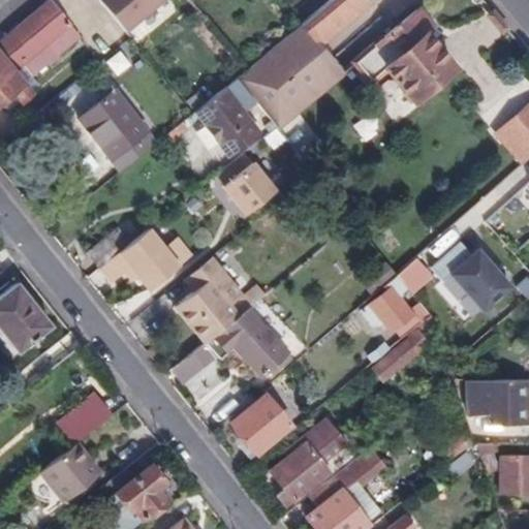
[(32,91),(23,82),(13,70),(69,23),(51,0),(0,41),(0,99),(10,92),(20,101),(32,91)]
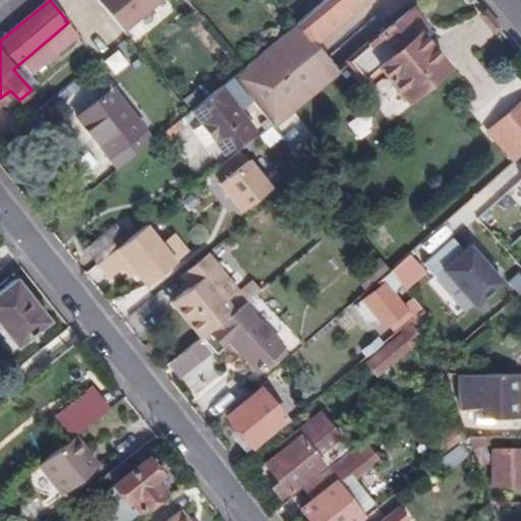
[(97,0),(119,26),(151,0),(97,0)]
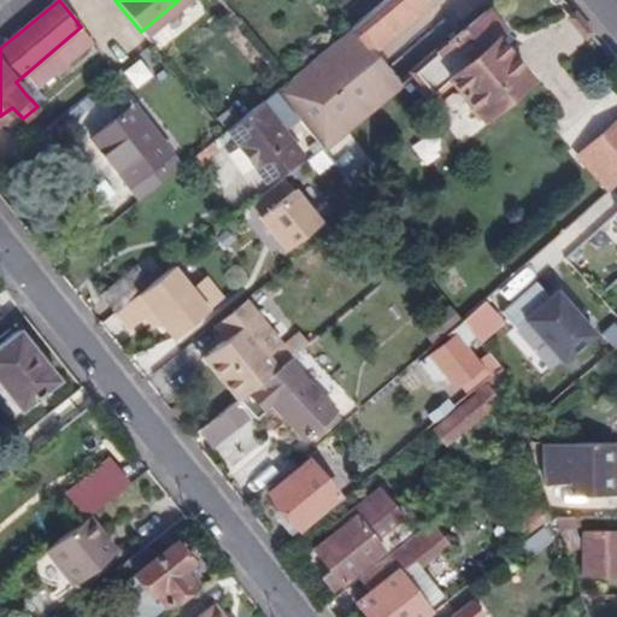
[(381,0),(352,24),(287,77),(275,87),(293,109),(310,129),(322,144),(323,146),(399,83),(385,66),(370,48),(428,0),(381,0)]
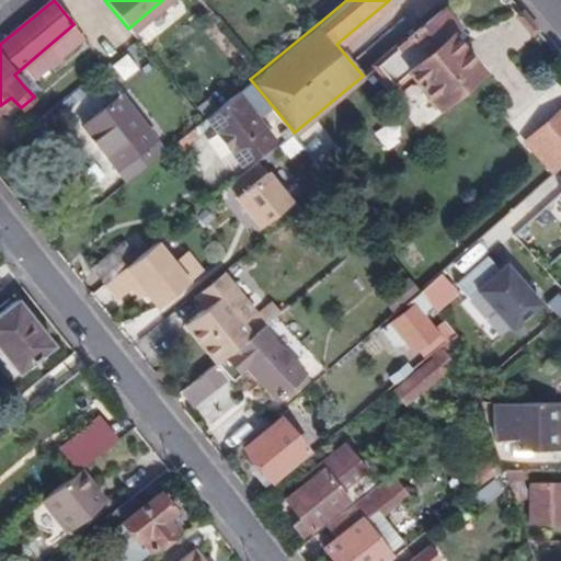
[(460,26),(446,8),(378,65),(393,82),(408,70),(438,109),(481,71),(450,34),(460,26)]
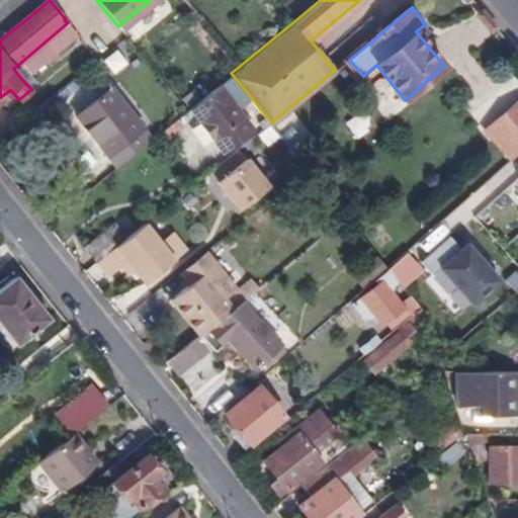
[(13,69),(22,80),(77,34),(68,22),(13,69)]
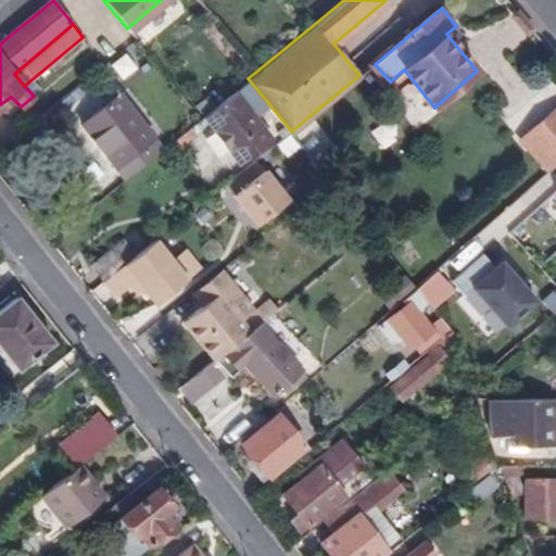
[(125,52),(109,64),(121,79),(137,67),(125,52)]
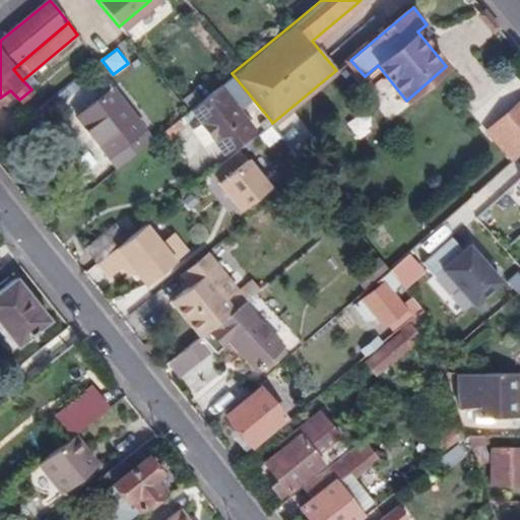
[(247,91),(232,73),(198,102),(209,115),(202,120),(215,136),(221,131),(232,144),(252,128),(231,105),(247,91)]
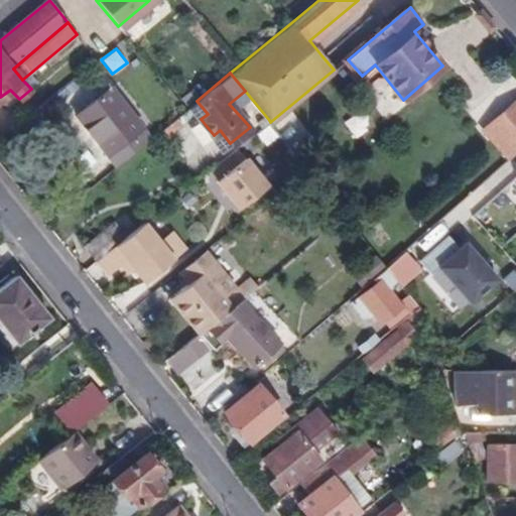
[(75,116),(117,166),(151,138),(110,88),(75,116)]
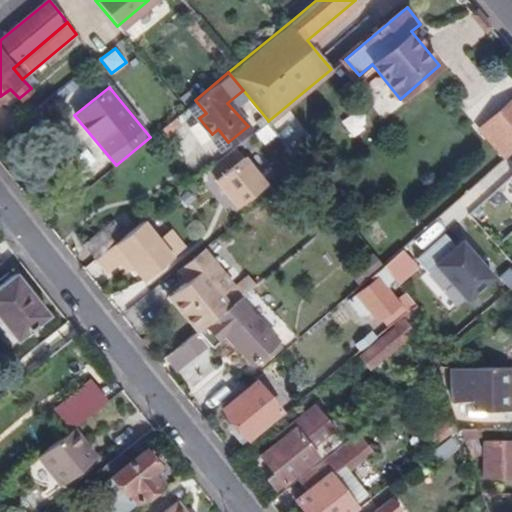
[(195,100),(188,105),(199,118),(206,113),(195,100)]
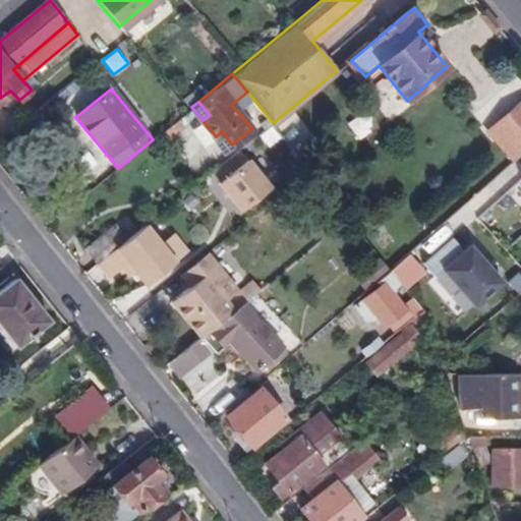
[(520,105),(493,129),(516,158),(520,154),(520,105)]
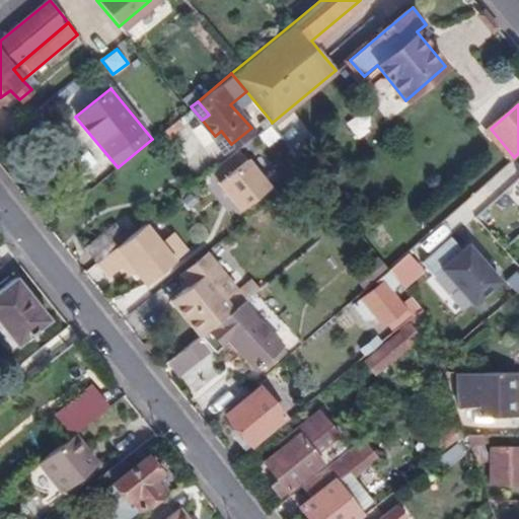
[(271,121),(261,108),(253,115),(264,127),(271,121)]
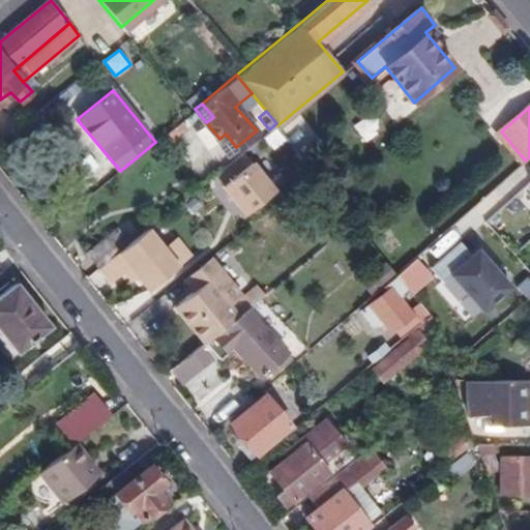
[(351,125),(362,142),(375,134),(364,116),(351,125)]
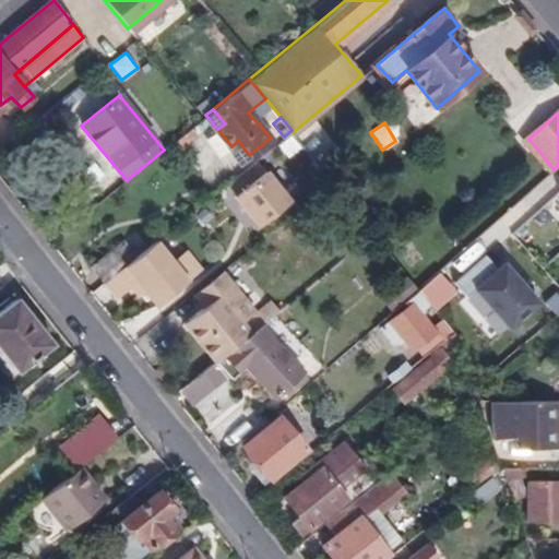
[(238,141),(232,146),(244,161),(249,155),(238,141)]
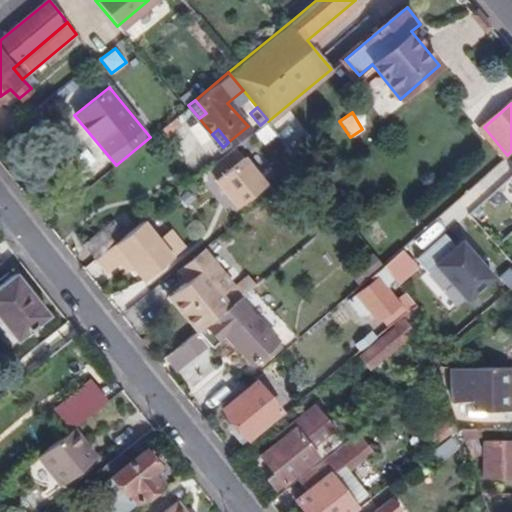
[(217,176),(244,154),(237,146),(210,167),(217,176)]
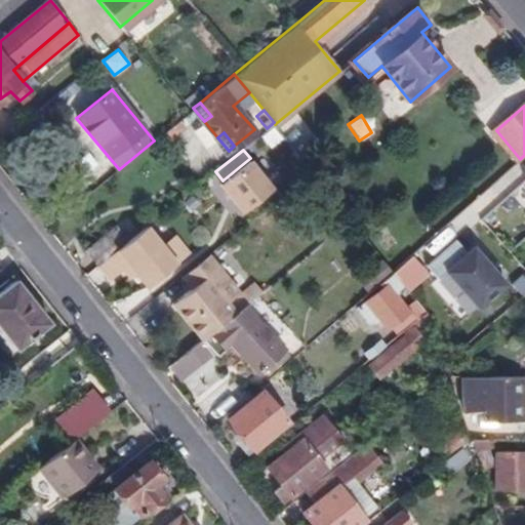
[(250,158),(223,180),(246,208),(273,187),(250,158)]
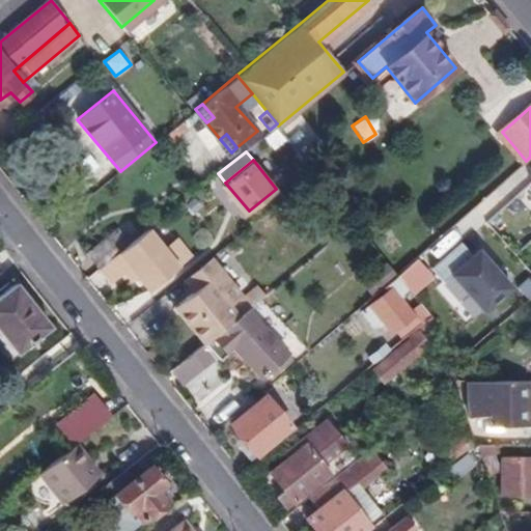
[(516,172),(474,205),(484,218),(527,186),(516,172)]
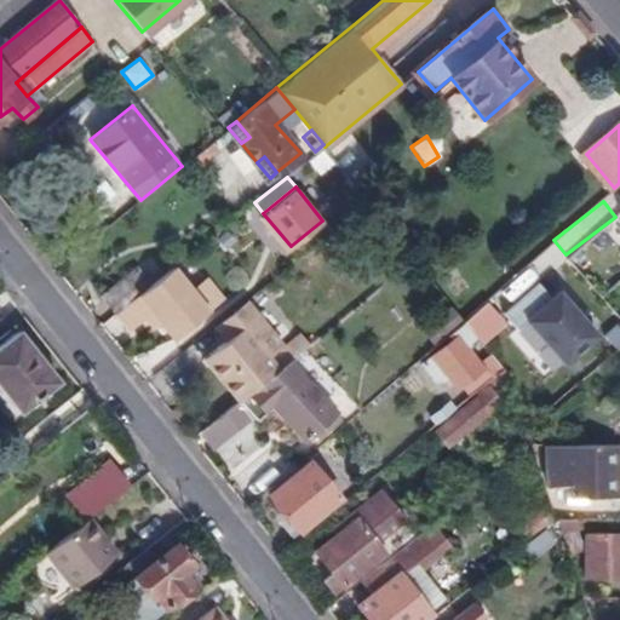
[(153,283),(142,293),(161,317),(177,338),(212,309),(195,287),(176,264),(153,283)]
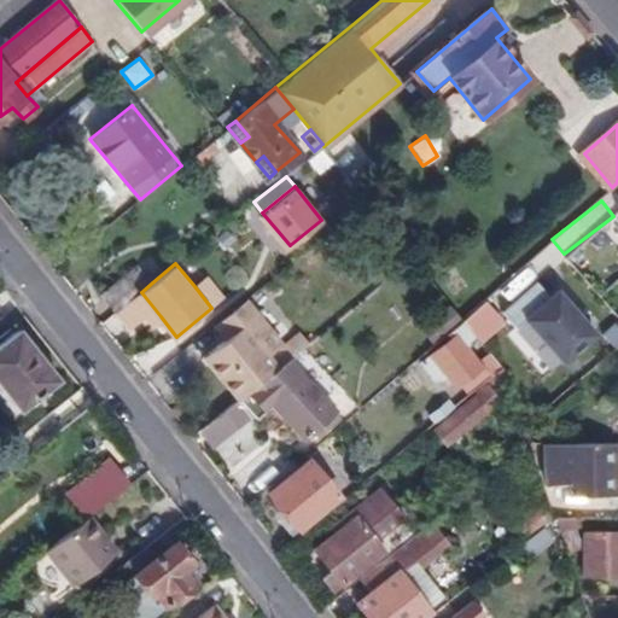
[(103,293),(117,312),(141,292),(152,283),(138,264),(103,293)]
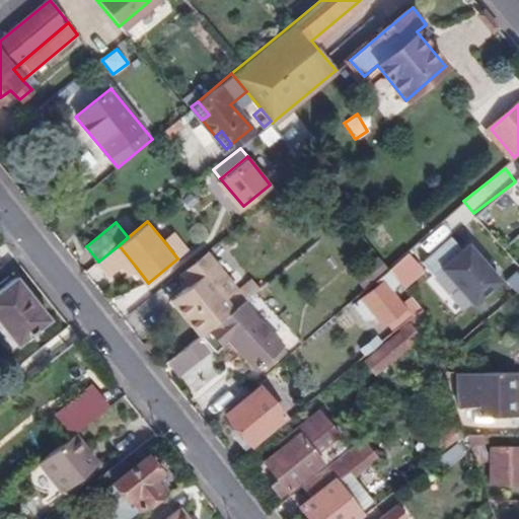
[(463,244),(452,230),(422,253),(434,268),(442,261),(472,298),(500,276),(469,238),(463,244)]
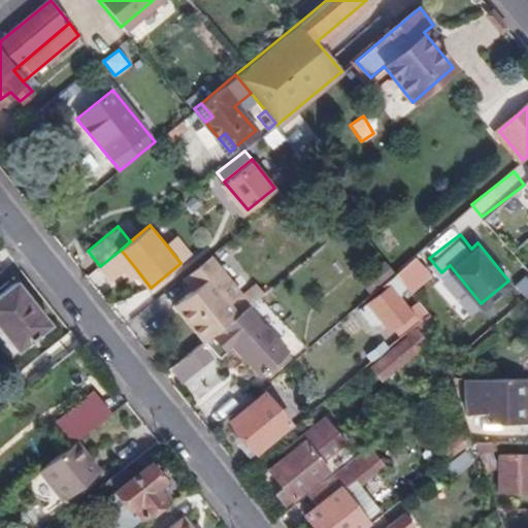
[(192,254),(177,235),(166,244),(180,263),(192,254)]
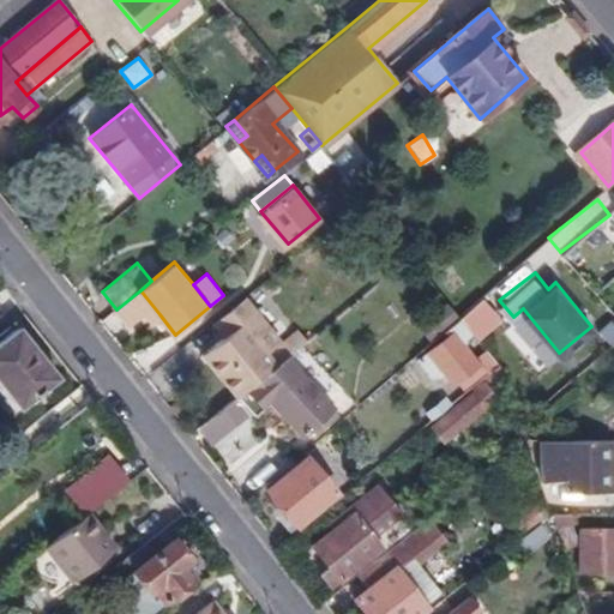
[(140,290),(116,309),(131,325),(145,313),(151,321),(160,314),(140,290)]
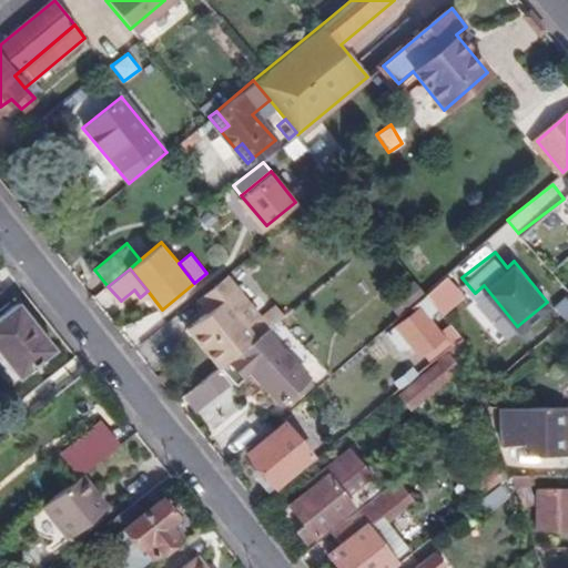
[(229,273),(199,297),(209,310),(225,295),(231,300),(243,290),(229,273)]
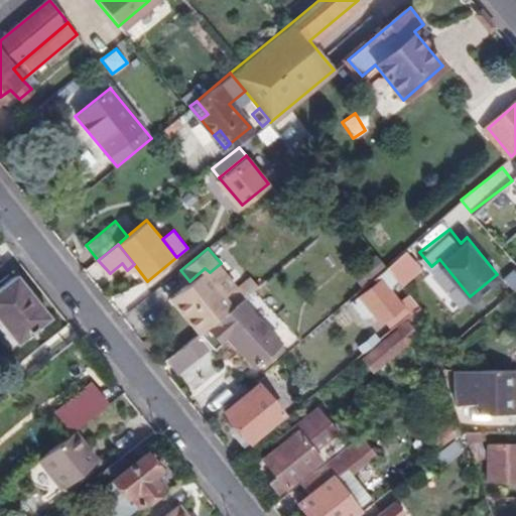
[(171,296),(200,332),(234,303),(227,294),(238,284),(221,263),(210,272),(205,268),(189,281),(171,296)]
